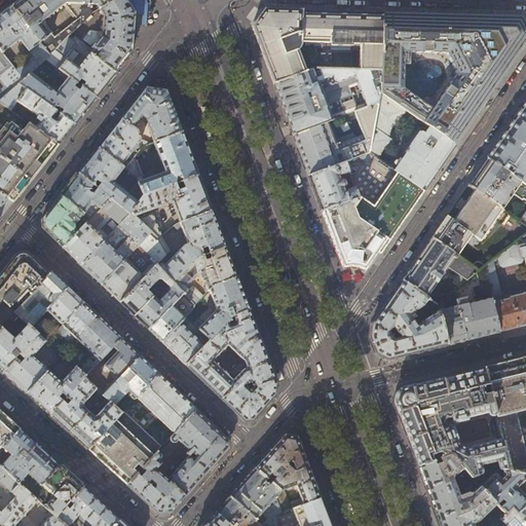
[(19,0),(11,6),(22,20),(26,15),(29,20),(25,23),(50,55),(68,37),(80,25),(81,0),(19,0)]
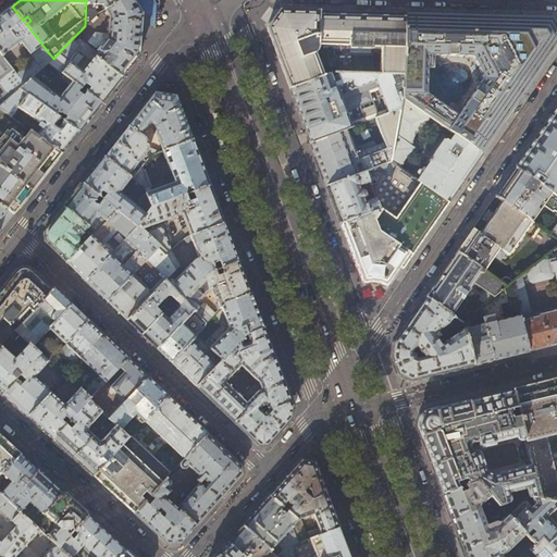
[(138,5),(135,0),(122,0),(104,10),(109,19),(108,34),(95,33),(89,41),(96,47),(97,46),(99,45),(102,47),(97,53),(79,39),(76,42),(72,39),(53,59),(48,63),(61,73),(70,62),(79,50),(82,47),(104,64),(108,60),(112,63),(109,67),(121,77),(133,63),(139,54),(143,14),(138,5)]
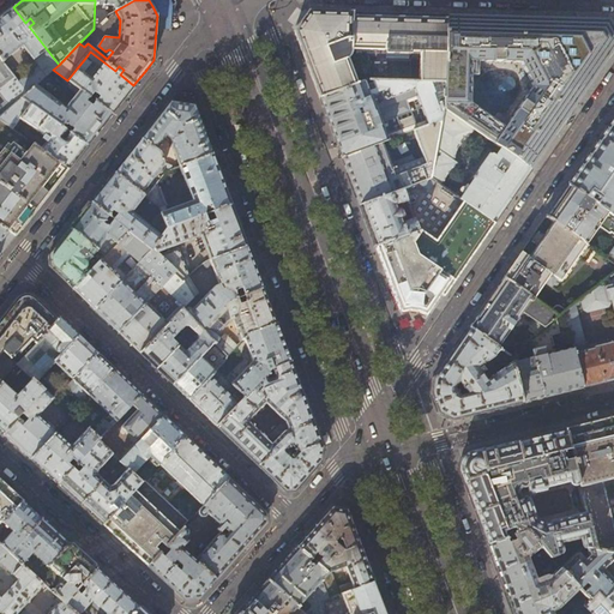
[(95,0),(94,29),(106,17),(103,14),(103,10),(107,10),(107,5),(113,5),(115,11),(134,0),(95,0)]
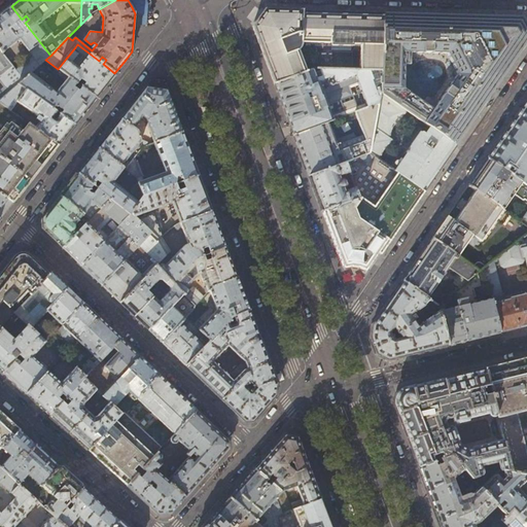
[(22,20),(11,6),(0,14),(0,49),(2,53),(19,40),(33,57),(15,70),(24,79),(30,74),(45,60),(50,56),(25,23),(22,20)]
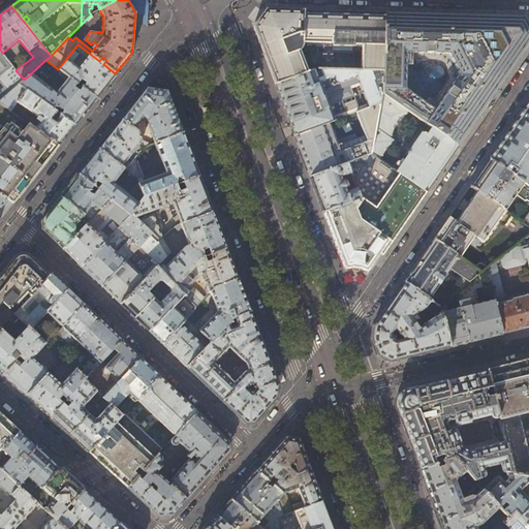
[(382,70),(383,12),(303,10),(265,9),(253,27),(265,58),(275,85),(314,70),(382,70)]
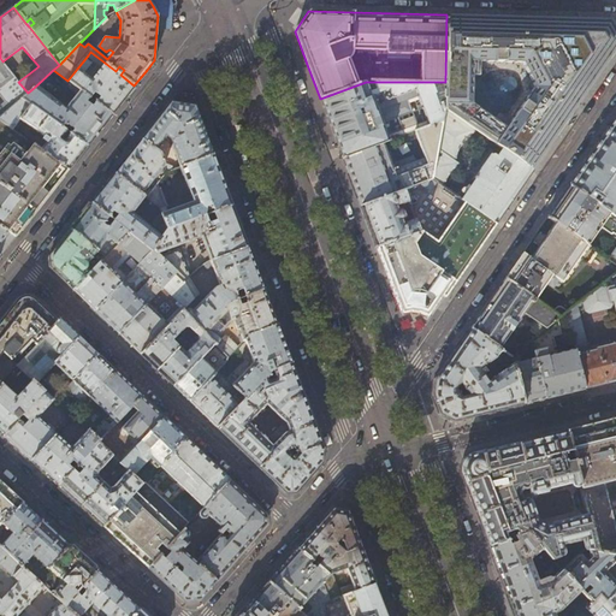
[(573,113),(615,49),(615,19),(610,19),(602,19),(562,18),(487,16),(446,15),(445,82),(444,108),(479,132),(503,149),(533,170),(573,113)]
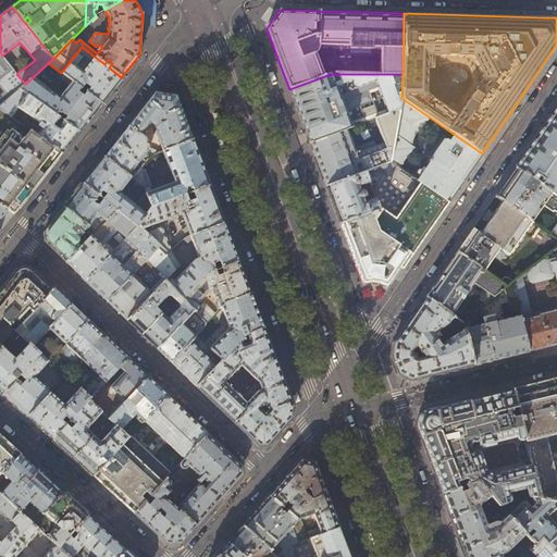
[(109,67),(104,64),(82,47),(79,50),(87,57),(86,57),(91,61),(83,72),(70,62),(61,73),(65,76),(81,88),(85,84),(89,88),(86,93),(100,103),(111,90),(121,77),(109,67)]
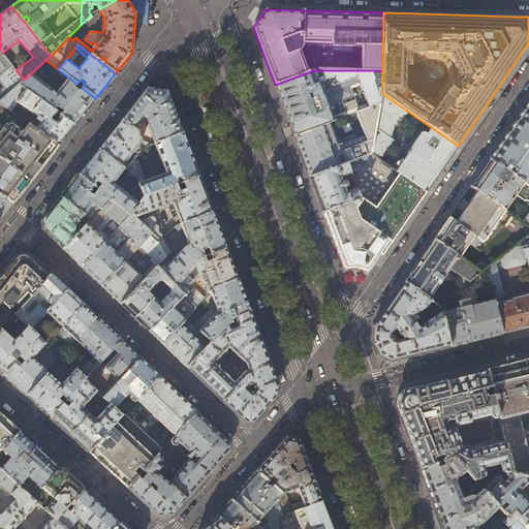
[(2,53),(0,50),(0,84),(3,89),(0,91),(0,103),(10,111),(13,107),(17,102),(26,91),(18,85),(24,80),(16,70),(2,53)]
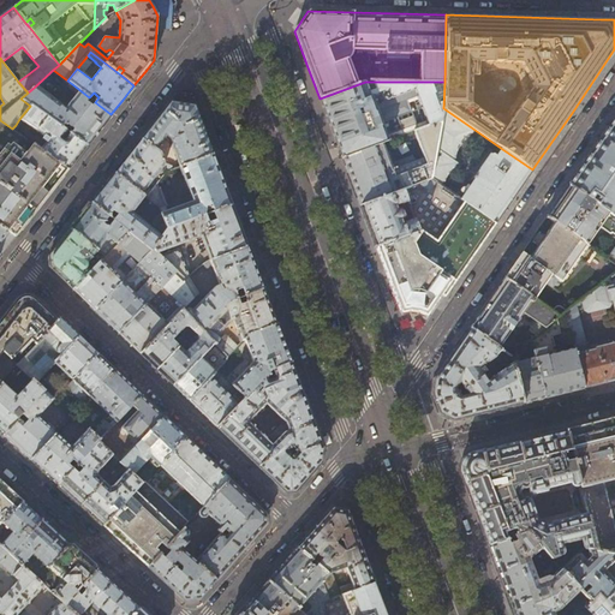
[(443,108),(445,82),(365,82),(320,99),(330,129),(342,157),(381,143),(386,142),(381,129),(382,129),(381,125),(381,126),(380,124),(375,112),(376,112),(375,108),(374,108),(371,105),(369,99),(380,94),(381,99),(384,100),(415,90),(417,97),(428,125),(441,120),(443,108)]
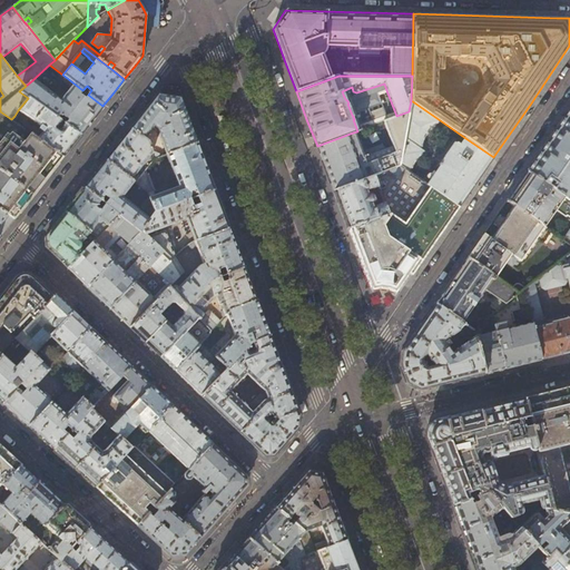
[(32,80),(26,86),(19,91),(28,98),(56,118),(61,115),(68,119),(65,124),(66,125),(80,135),(92,119),(102,106),(88,95),(85,99),(79,95),(82,90),(67,78),(64,81),(71,87),(60,101),(32,80)]
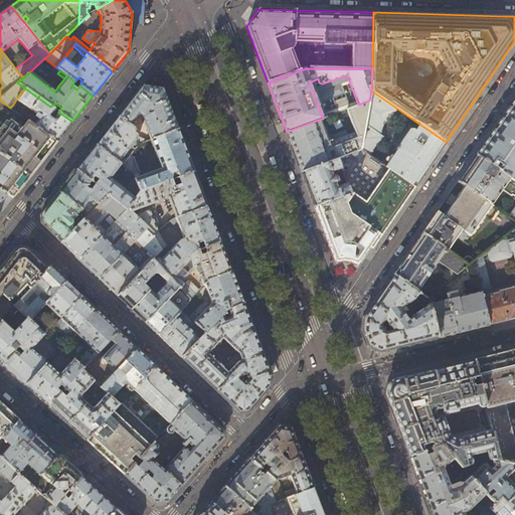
[(339,84),(349,81),(347,75),(322,83),(319,82),(318,78),(309,82),(311,88),(313,91),(314,91),(315,94),(314,94),(318,104),(342,95),(339,84)]
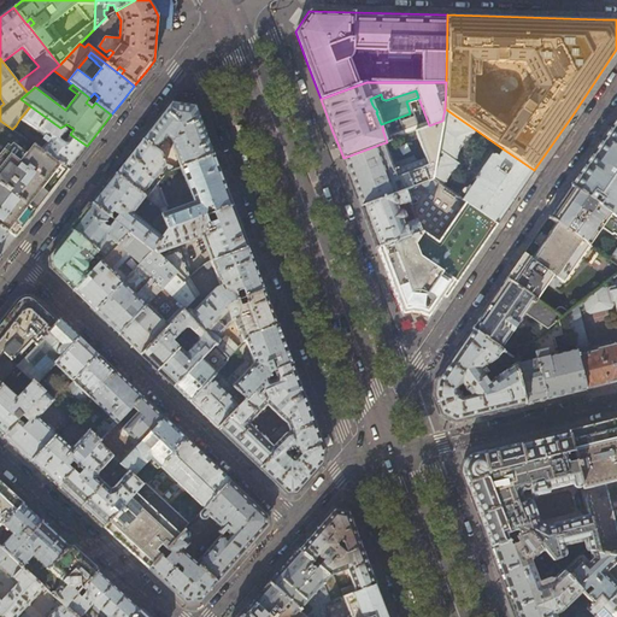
[(152,148),(156,151),(164,140),(166,137),(170,140),(171,144),(176,157),(181,168),(186,165),(194,162),(199,160),(213,154),(211,150),(205,131),(204,130),(195,106),(175,103),(170,103),(162,113),(159,117),(154,123),(141,140),(150,146),(152,148)]
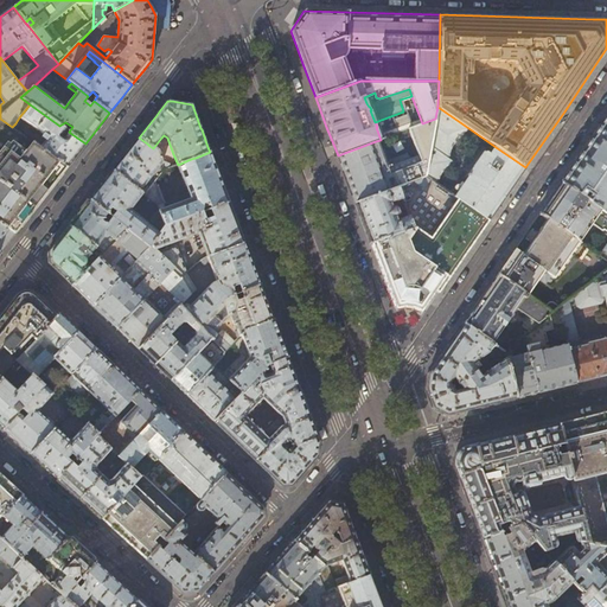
[(30,104),(19,117),(43,135),(42,138),(45,140),(39,147),(66,167),(77,154),(85,144),(70,133),(64,140),(61,136),(65,129),(59,126),(30,104)]
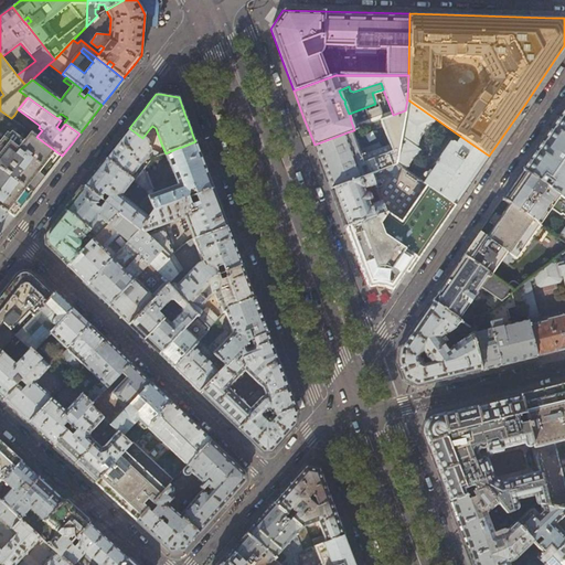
[(439,121),(407,99),(405,110),(401,137),(418,150),(418,148),(418,146),(419,142),(420,137),(422,135),(423,135),(426,129),(428,127),(432,124),(436,123),(439,121)]
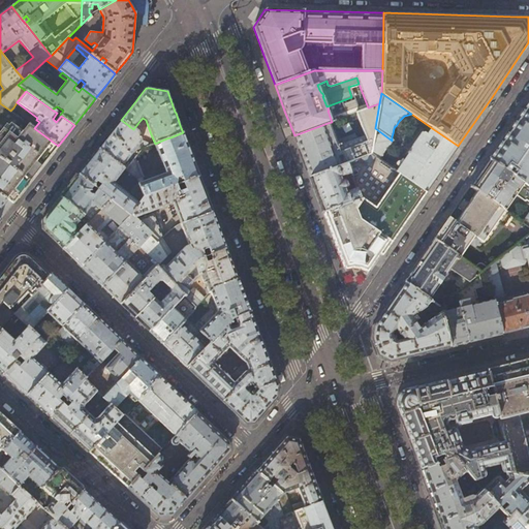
[(528,102),(522,114),(500,145),(490,159),(527,186),(528,182),(528,102)]
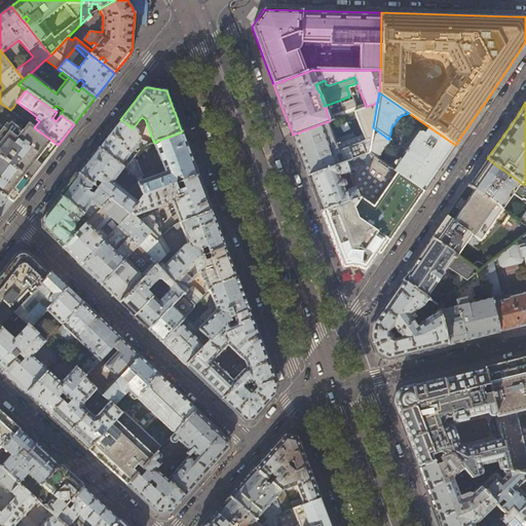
[(377,103),(366,107),(353,112),(362,135),(335,145),(326,122),(293,135),(301,156),(308,176),(344,162),(369,153),(373,127),(377,103)]
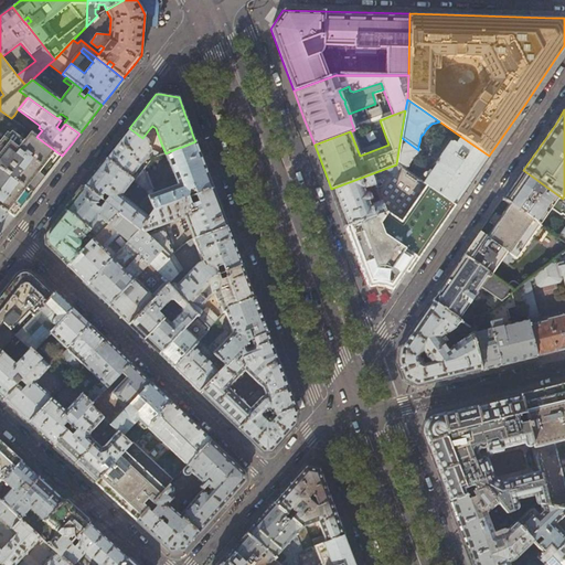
[(146,141),(142,138),(139,136),(137,134),(129,128),(118,142),(105,159),(119,170),(131,180),(134,181),(139,174),(137,173),(135,176),(132,174),(150,152),(148,145),(146,141)]
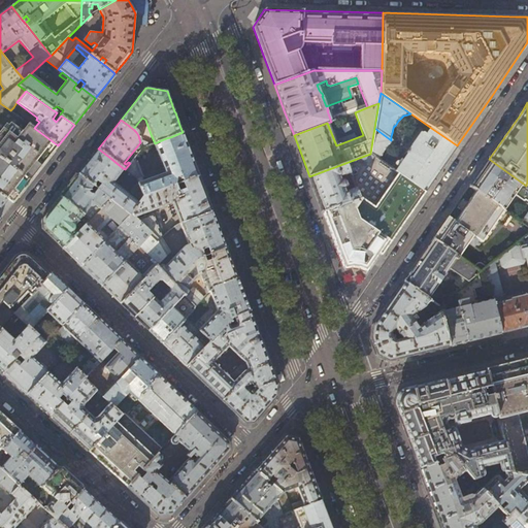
[(47,159),(58,145),(34,128),(29,124),(23,131),(11,123),(0,137),(0,194),(12,203),(22,192),(35,175),(47,159)]
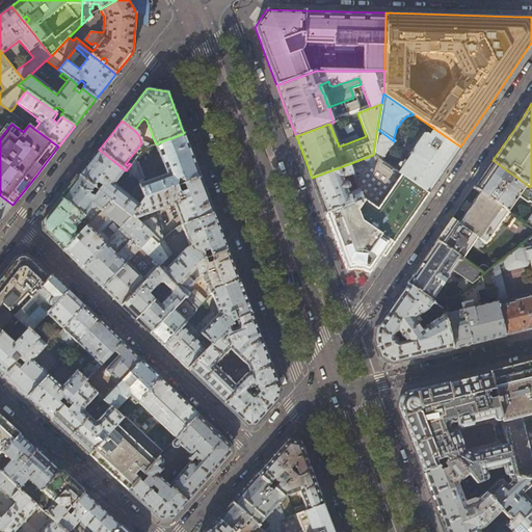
[(399,144),(394,141),(377,129),(373,155),(428,193),(434,184),(441,174),(415,155),(406,166),(386,152),(387,150),(388,149),(389,148),(391,145),(394,144),(396,144),(399,144)]
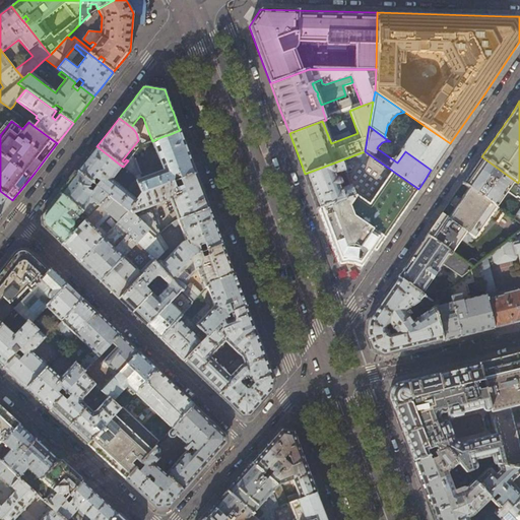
[(402,149),(405,151),(431,170),(440,156),(450,143),(425,126),(419,132),(417,131),(414,131),(402,149)]
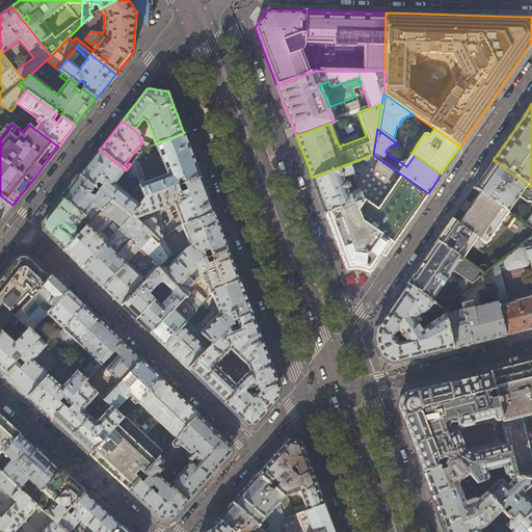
[(192,156),(184,133),(171,138),(167,139),(160,142),(156,144),(166,174),(144,183),(142,179),(143,178),(138,162),(136,163),(135,159),(131,164),(126,170),(137,180),(138,184),(144,197),(201,177),(192,156)]
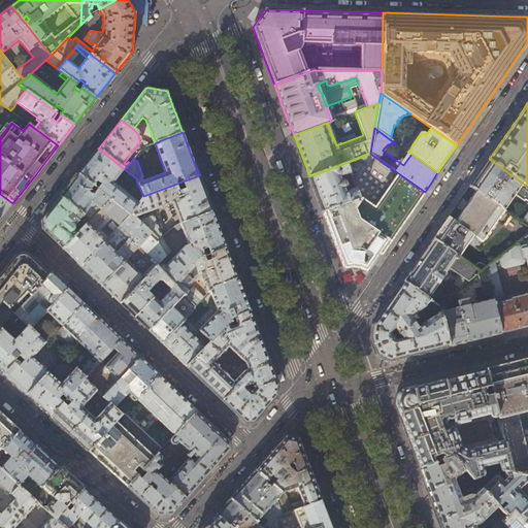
[(111,183),(123,168),(111,159),(98,149),(89,161),(86,164),(78,173),(78,174),(93,186),(96,180),(100,184),(97,189),(109,199),(130,215),(131,213),(143,196),(137,183),(130,192),(133,195),(131,198),(111,183)]
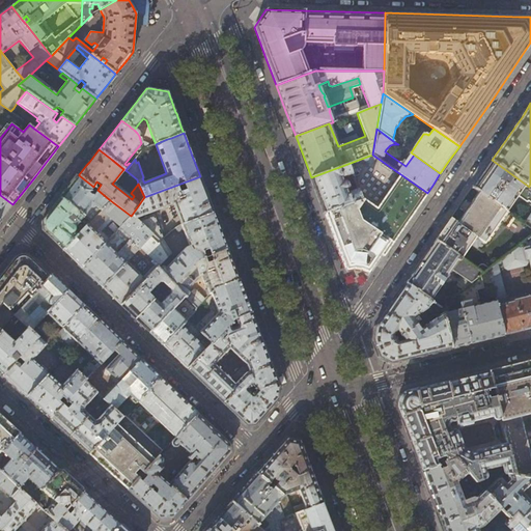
[(372,155),(347,164),(352,174),(357,189),(361,199),(362,200),(357,212),(359,221),(389,242),(381,254),(383,256),(386,253),(412,215),(427,193),(372,155)]
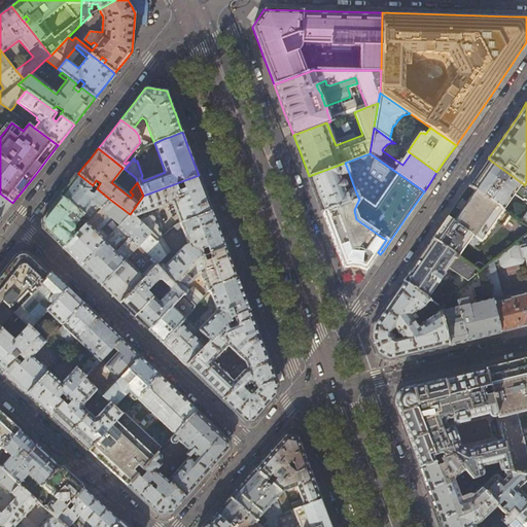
[(526,186),(525,185),(488,159),(481,169),(468,185),(476,190),(495,204),(500,197),(505,201),(511,200),(515,192),(526,201),(526,213),(521,221),(526,225),(526,186)]
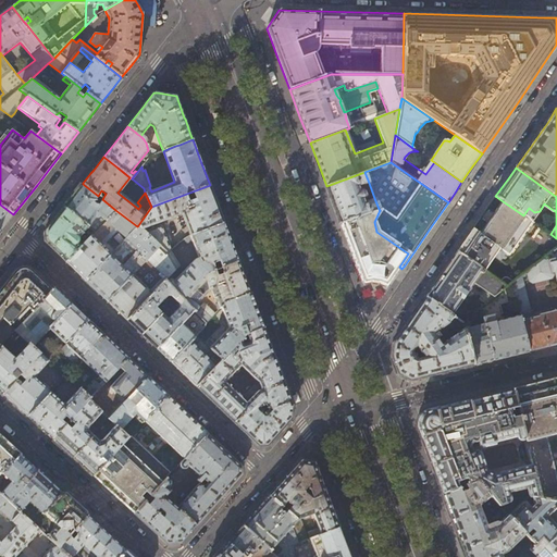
[(83,183),(90,173),(88,171),(81,182),(83,183)]
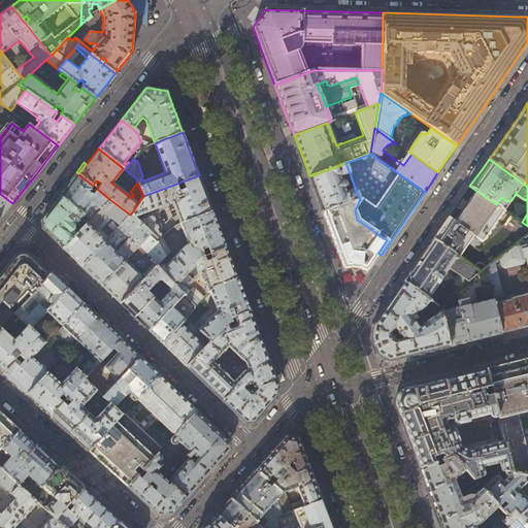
[(339,177),(350,173),(345,163),(309,176),(317,196),(323,211),(359,198),(355,188),(344,191),(343,189),(345,188),(347,187),(347,186),(347,185),(345,180),(344,180),(343,179),(342,179),(341,179),(340,179),(339,177)]
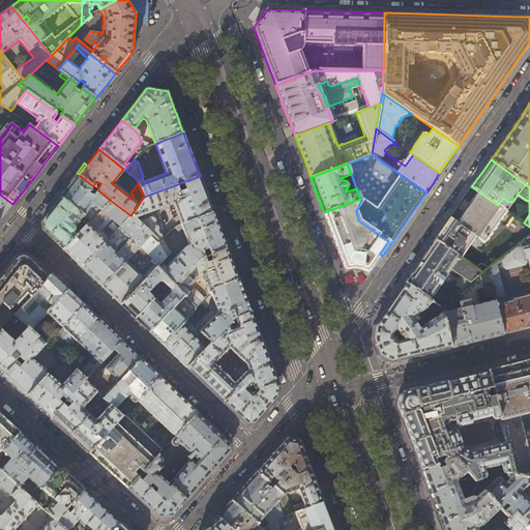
[(88,193),(93,186),(79,175),(70,185),(60,198),(90,221),(97,213),(89,208),(90,208),(91,208),(92,208),(94,207),(95,206),(100,210),(110,200),(97,189),(93,195),(90,195),(88,193)]
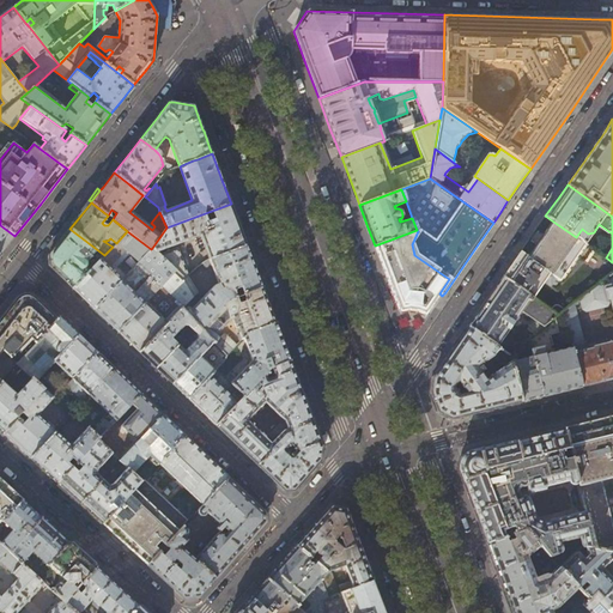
[(240,226),(231,204),(167,228),(152,248),(156,252),(200,236),(208,259),(247,246),(240,226)]
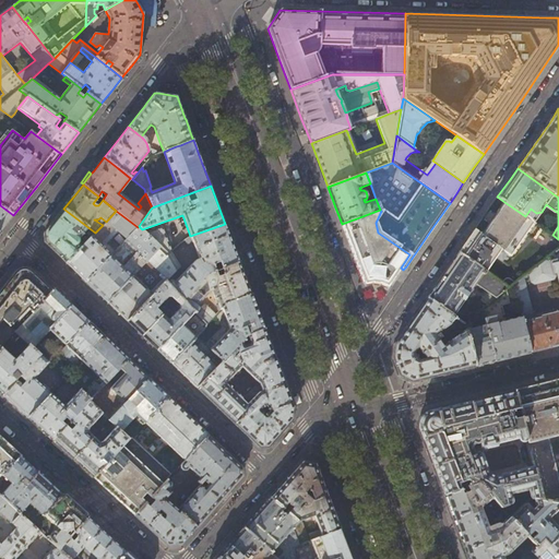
[(539,226),(525,216),(504,202),(498,211),(482,235),(480,236),(507,254),(510,257),(519,244),(521,246),(527,236),(530,237),(533,236),(539,226)]
